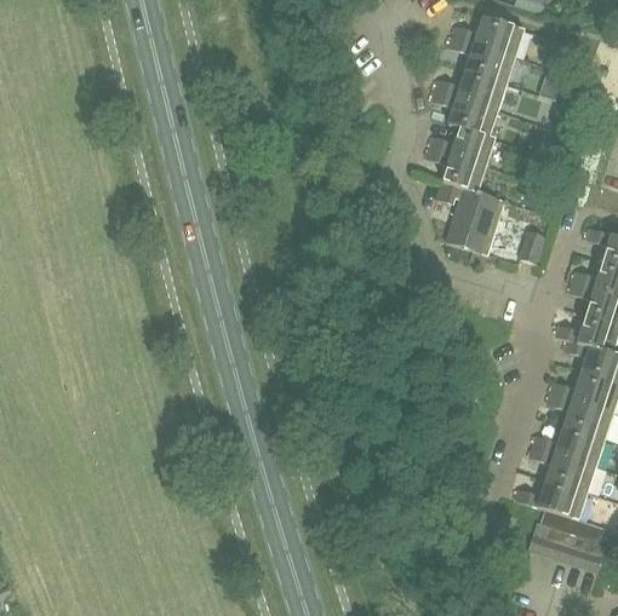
[(456,26),(452,38),(514,57),(522,30),(482,17),(476,33),(456,26)]
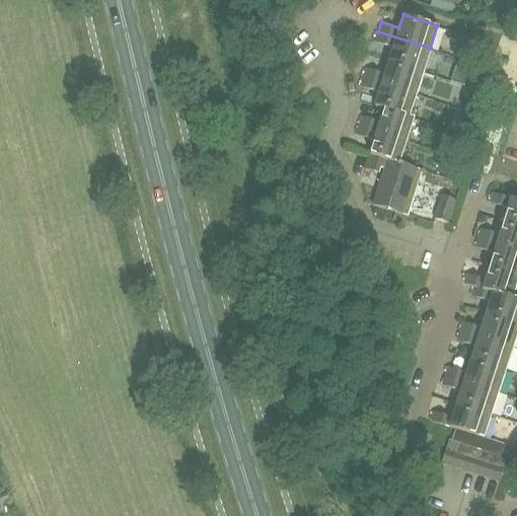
[(423,70),(430,48),(378,31),(375,41),(392,46),(388,59),(423,70)]
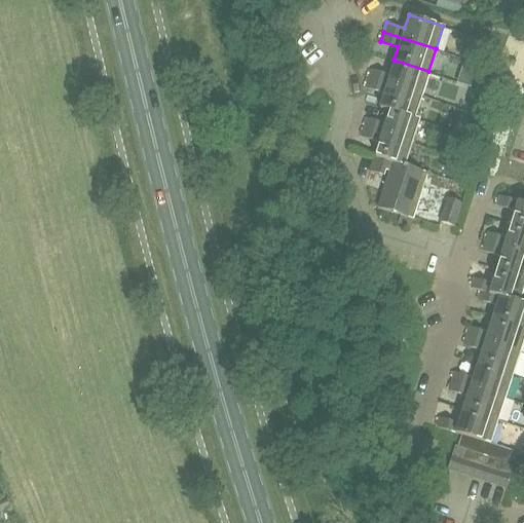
[(421,94),(428,71),(394,60),(389,73),(372,67),(369,77),(421,94)]
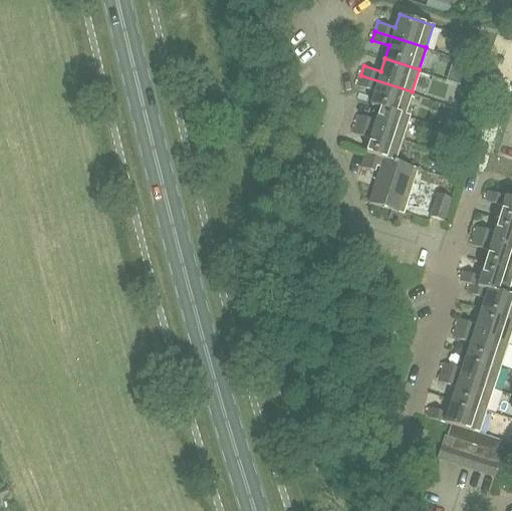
[(405,113),(412,91),(360,75),(357,84),(374,89),(369,103),(379,106),(405,113)]
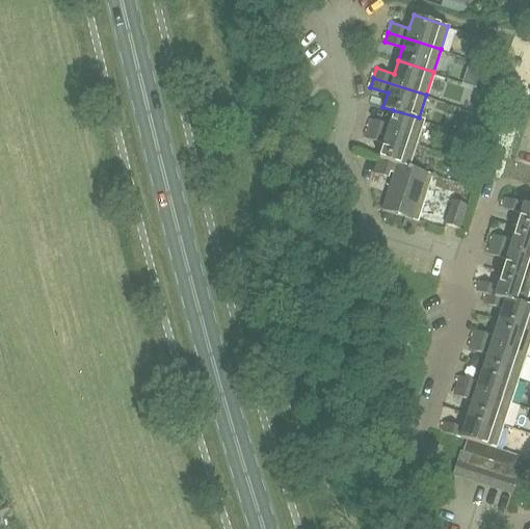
[(423,120),(419,117),(393,110),(389,123),(370,117),(367,127),(416,142),(423,120)]
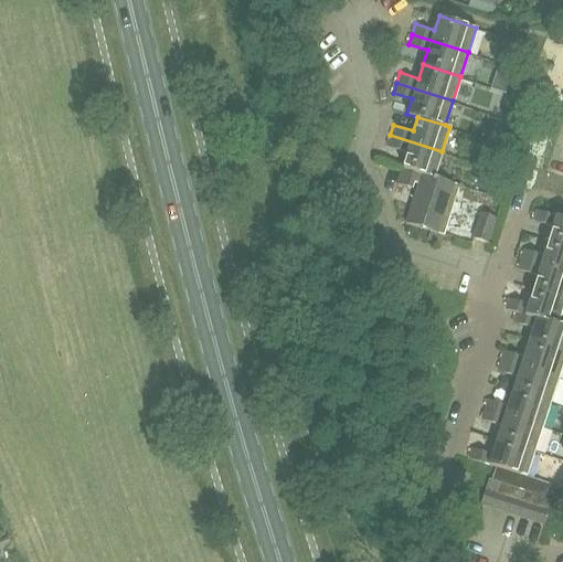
[(434,176),(442,151),(390,135),(386,145),(406,151),(402,166),(434,176)]
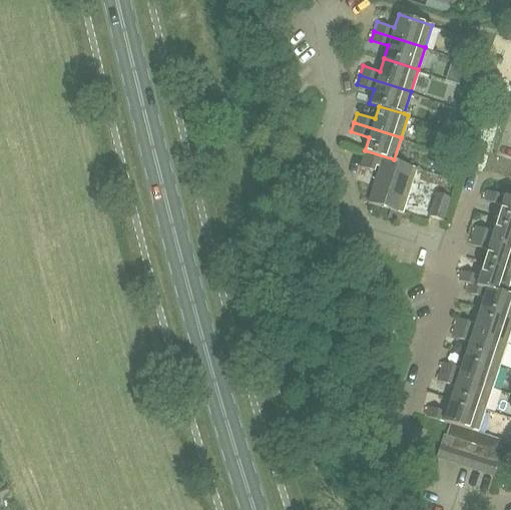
[(416,166),(394,159),(365,150),(360,164),(378,170),(368,200),(389,207),(386,215),(400,219),(402,211),(416,166)]
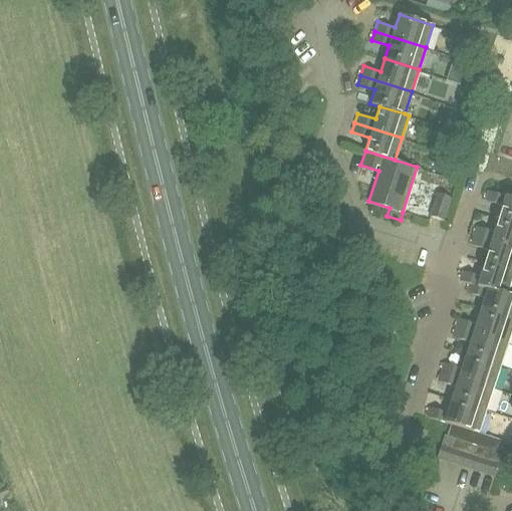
[(502,205),(498,218),(511,222),(511,197),(487,190),(484,199),(502,205)]
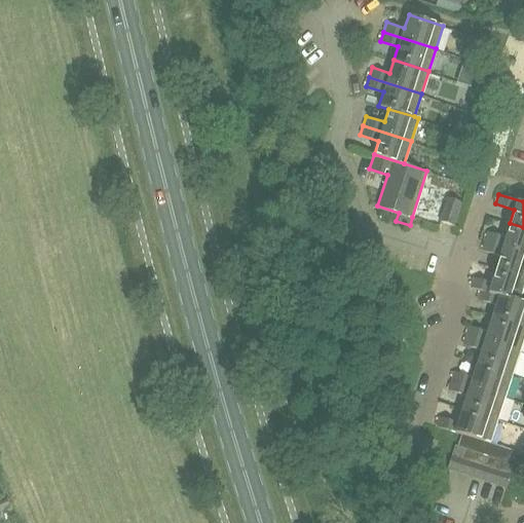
[(446,195),(439,220),(453,224),(461,200),(446,195)]
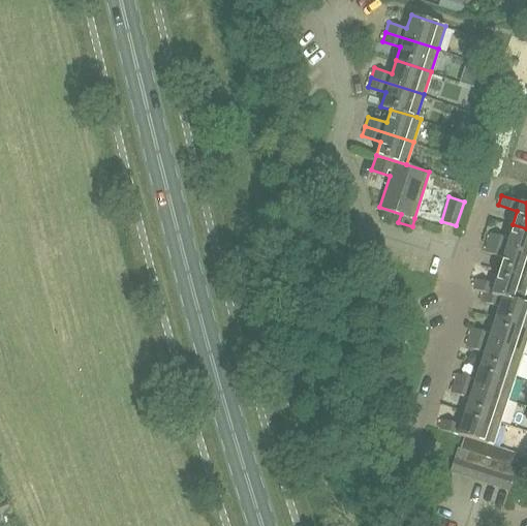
[(526,253),(526,228),(513,224),(507,238),(490,231),(487,241),(526,253)]
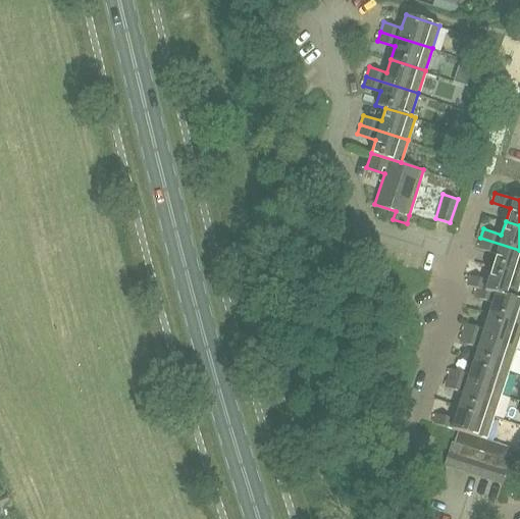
[(519,274),(519,250),(480,238),(477,247),(496,253),(491,266),(519,274)]
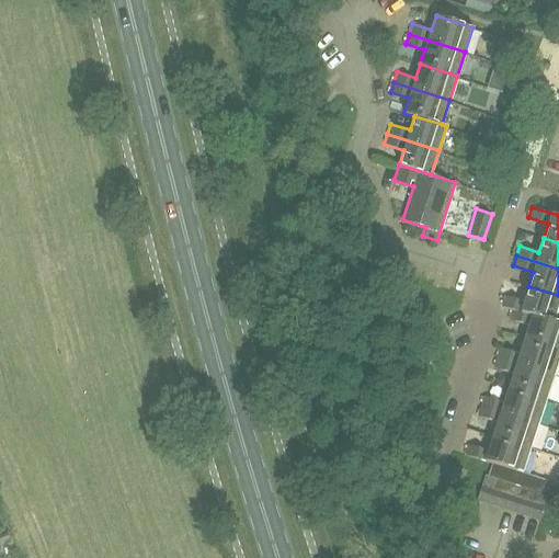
[(551,320),(558,297),(558,295),(528,286),(523,299),(504,294),(501,304),(512,308),(551,320)]
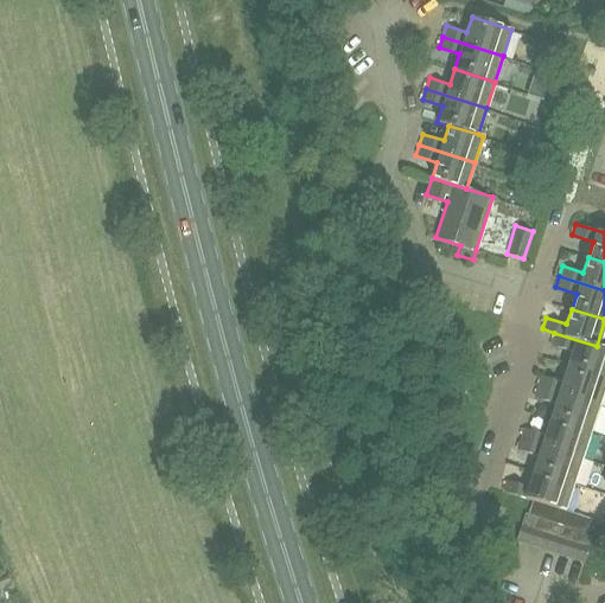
[(604,347),(597,346),(554,333),(551,344),(572,351),(567,366),(604,377),(604,347)]
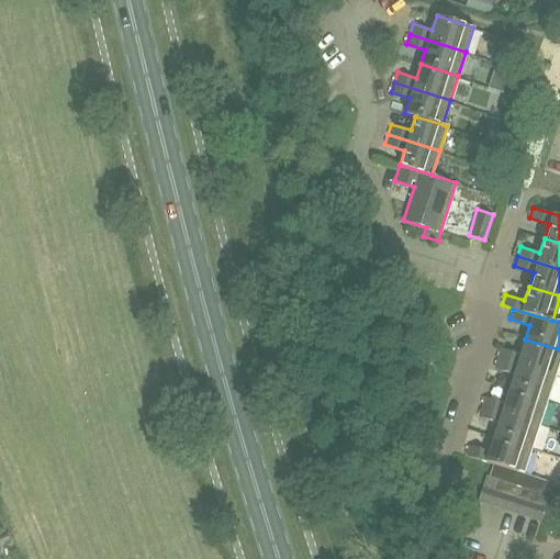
[(555,376),(559,357),(559,349),(525,339),(521,353),(501,347),(497,357),(555,376)]
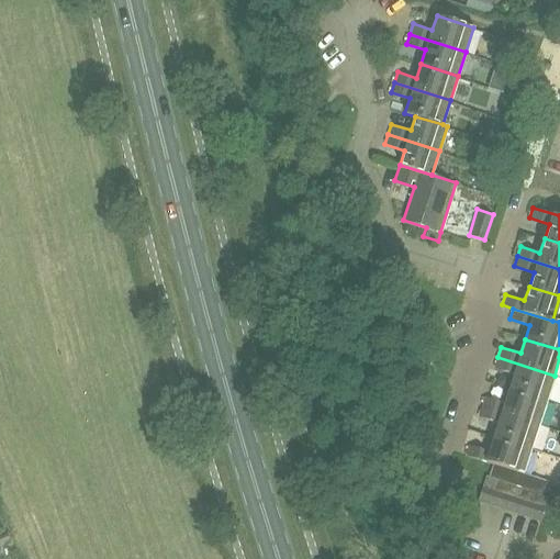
[(547,400),(555,376),(497,357),(494,367),(514,373),(510,388),(547,400)]
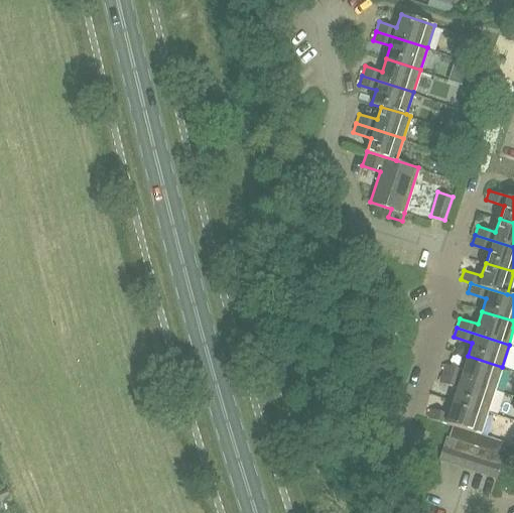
[(495,389),(502,367),(468,356),(464,368),(445,363),(442,372),(495,389)]
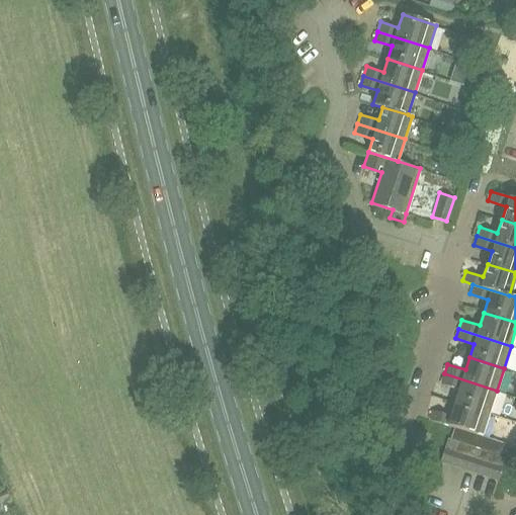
[(490,413),(497,391),(444,373),(441,382),(459,388),(455,402),(490,413)]
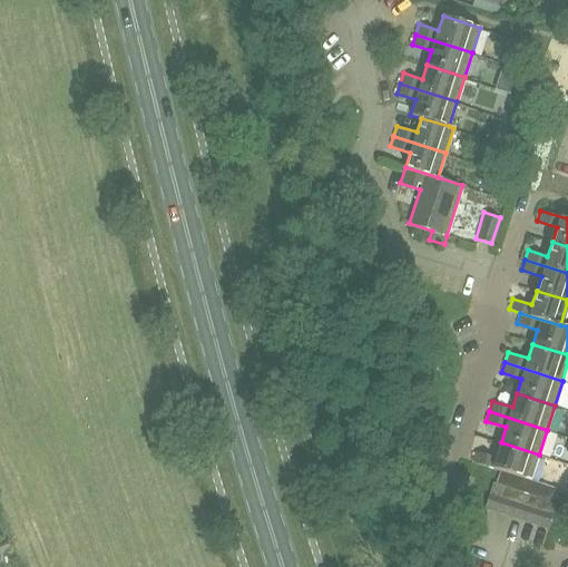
[(530,479),(539,455),(501,442),(496,457),(476,450),(472,461),(530,479)]
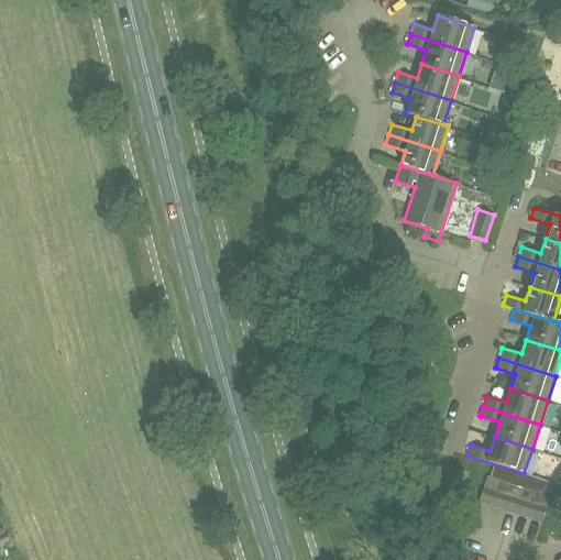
[(491,504),(498,480),(486,475),(477,500),(491,504)]
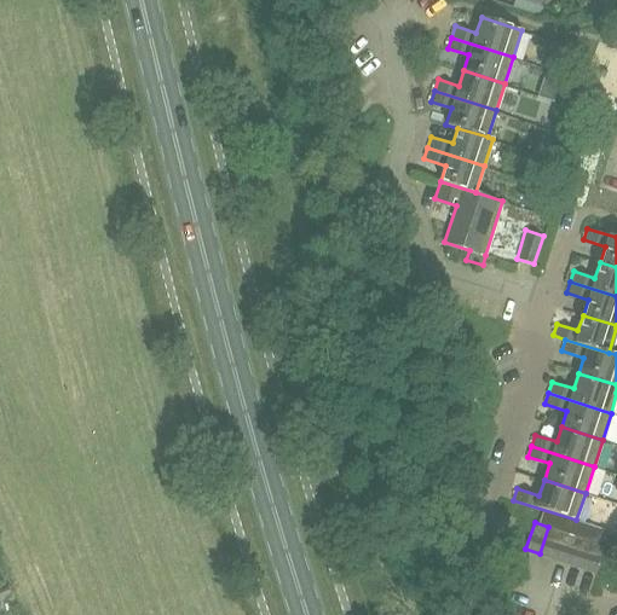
[(553,558),(561,531),(548,527),(540,553),(553,558)]
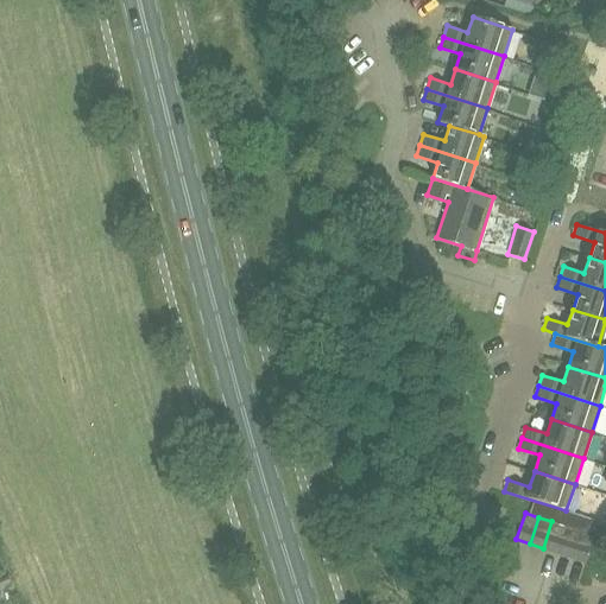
[(556,552),(565,526),(551,521),(543,548),(556,552)]
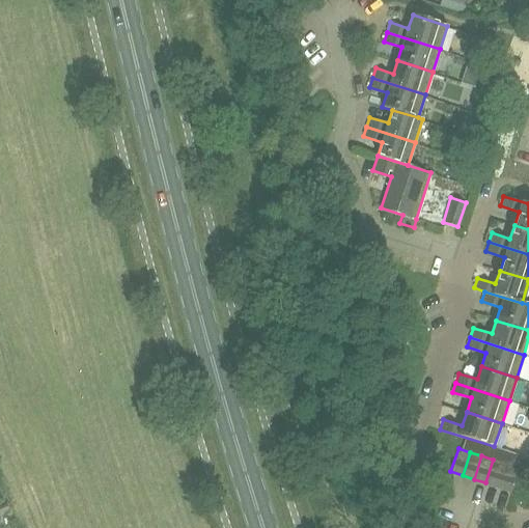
[(498,487),(505,464),(493,460),(485,482),(498,487)]
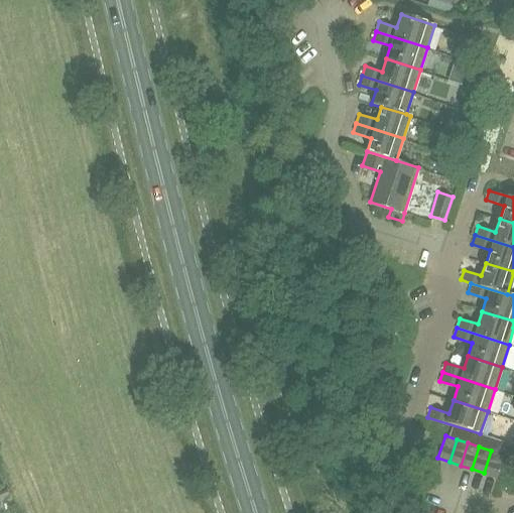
[(502,454),(491,451),(484,473),(494,477),(502,454)]
